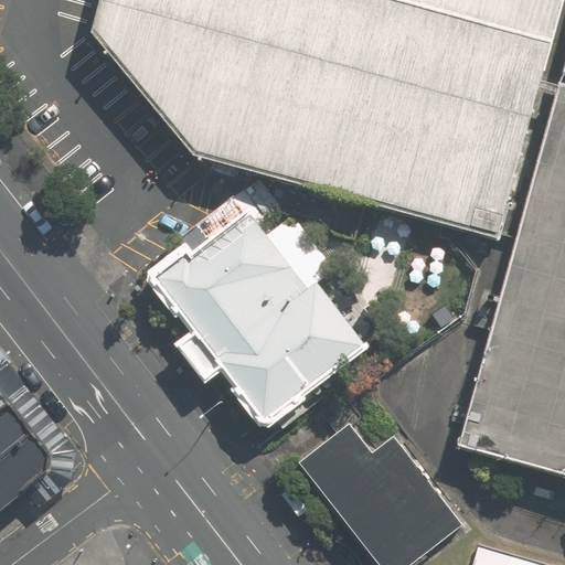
[(542,81),(563,0),(99,0),(92,32),(194,156),(498,238),(539,91),(542,81)]
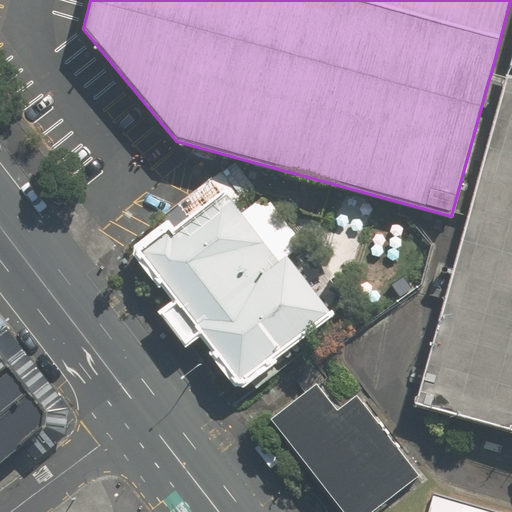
[(415,404),(511,430),(511,77),(507,76),(507,77),(504,87),(415,404)]
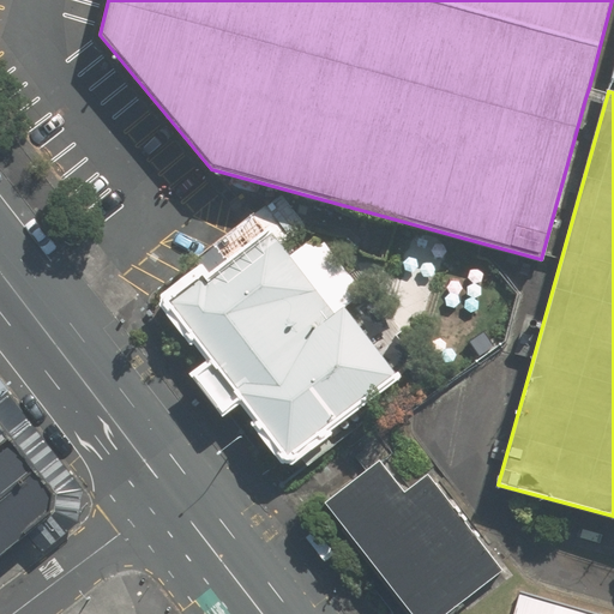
[(290,451),(396,366),(275,205),(190,280),(166,299),(290,451)]
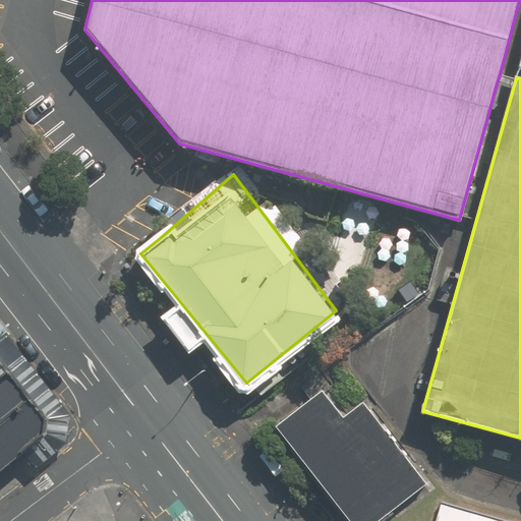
[(0,385),(15,373),(0,355),(0,385)]
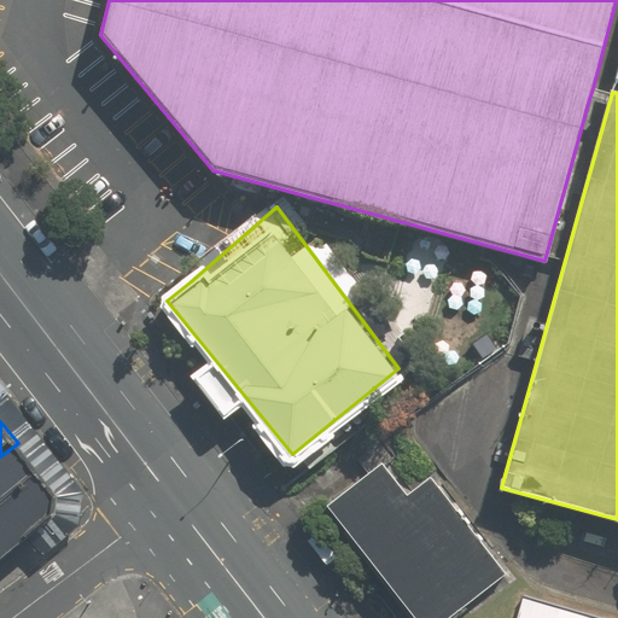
[(0,506),(42,473),(18,443),(0,456),(0,506)]
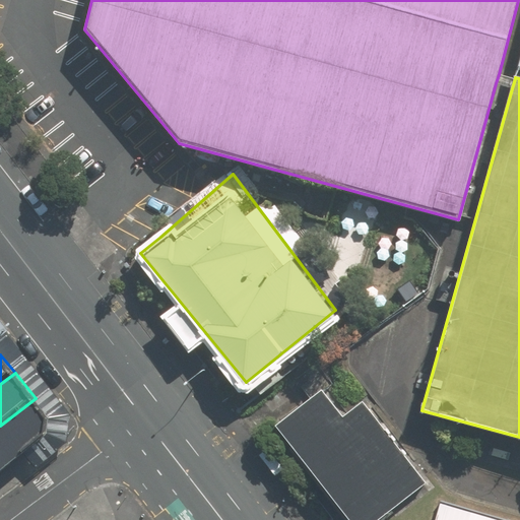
[(327,394),(279,429),(346,519),(373,519),(425,482),(367,404),(345,419),(327,394)]
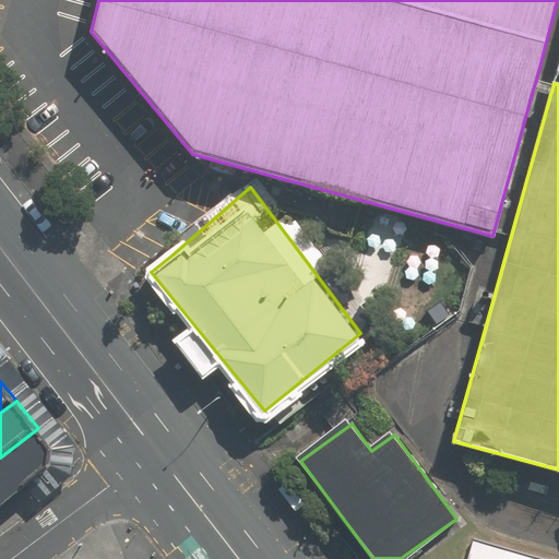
[(0,509),(63,459),(38,428),(0,458),(0,509)]
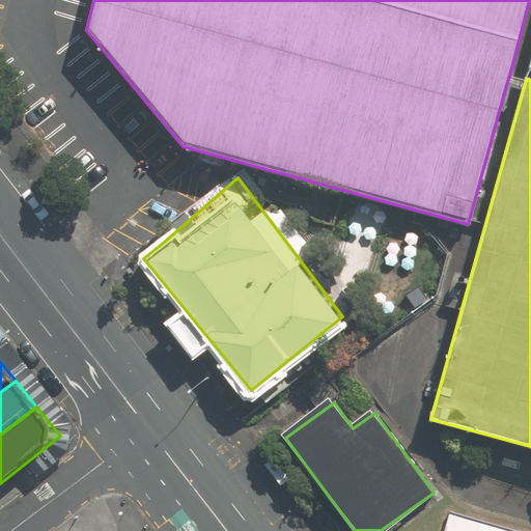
[(508,530),(448,514),(443,530),(508,530)]
